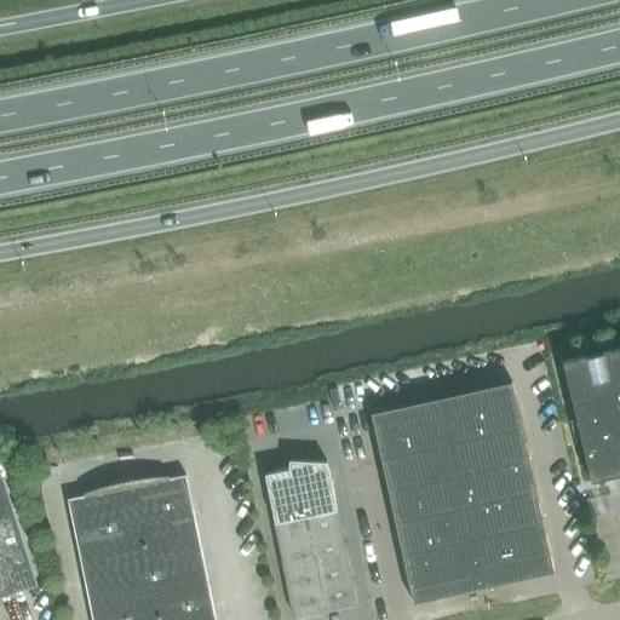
[(619,346),(563,361),(591,481),(619,474),(619,346)]
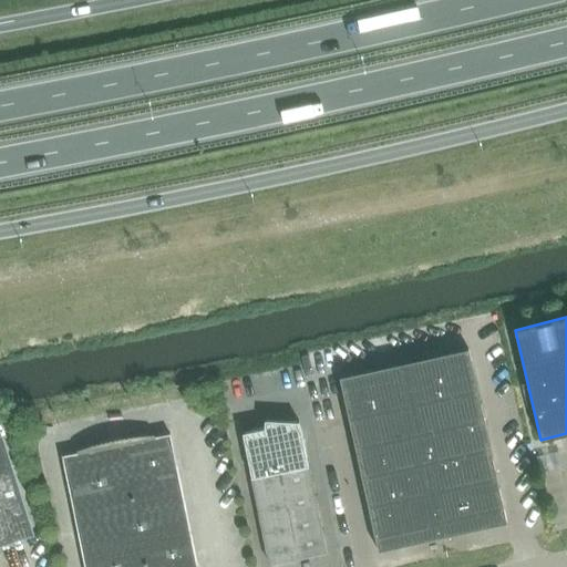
[(378,550),(507,522),(468,348),(340,377),(378,550)]
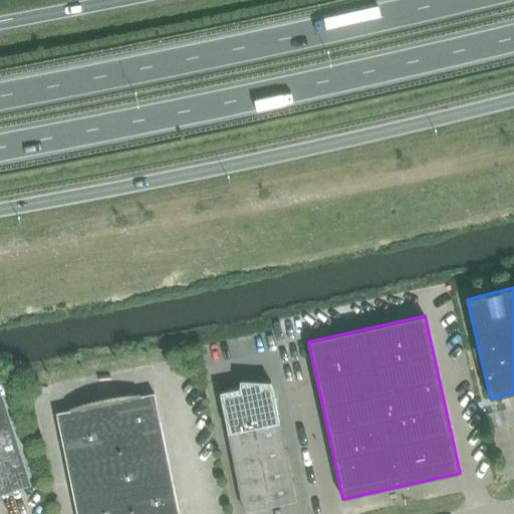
[(220,393),(244,512),(295,501),(271,382),(220,393)]
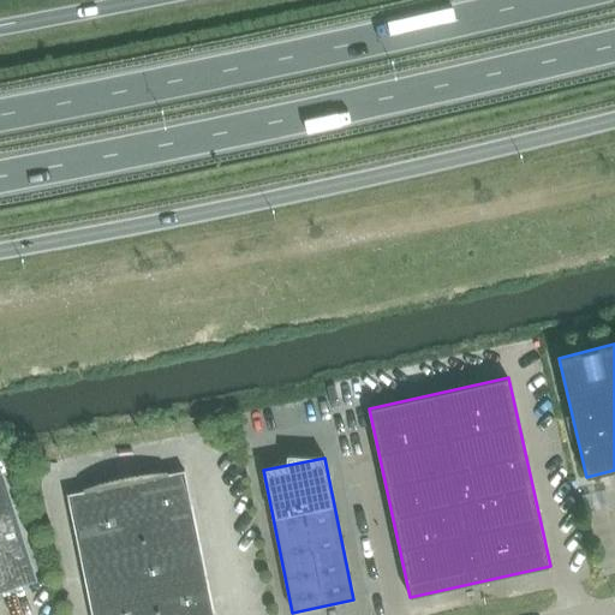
[(67,495),(91,614),(213,614),(184,471),(67,495)]
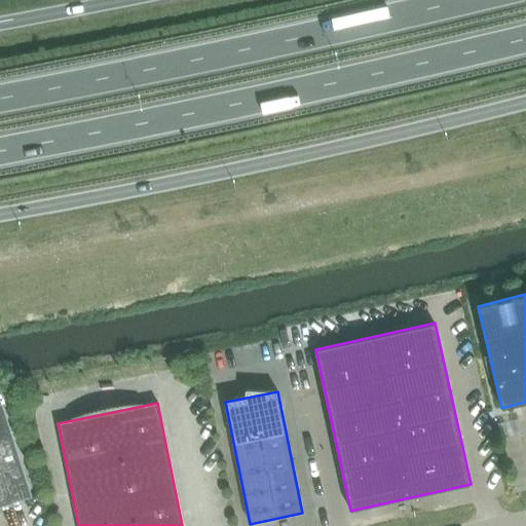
[(0,500),(25,493),(0,415),(0,500)]
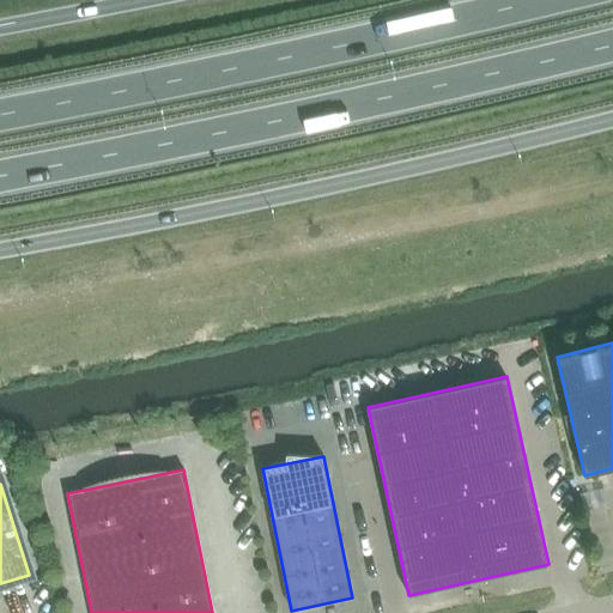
[(604,490),(580,495),(583,510),(607,505),(604,490)]
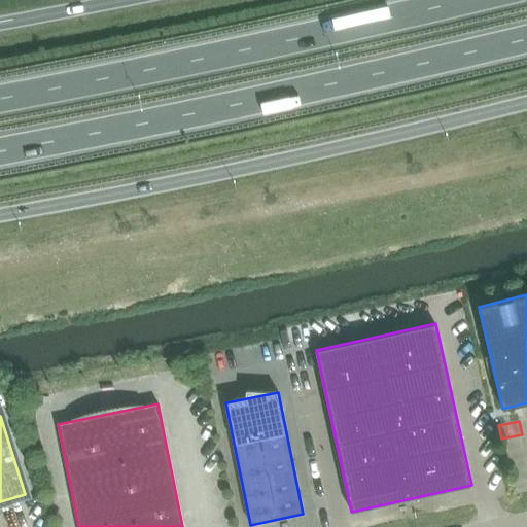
All buildings are outlined.
